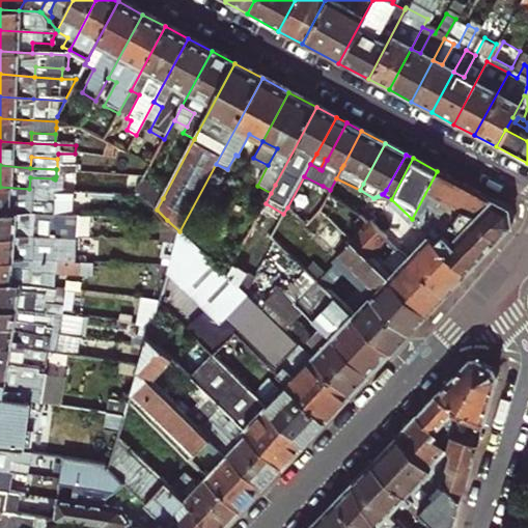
[(437,171),(412,219),(419,226),(427,217),(453,242),(464,231),(484,253),(511,225),(509,210),(437,171)]
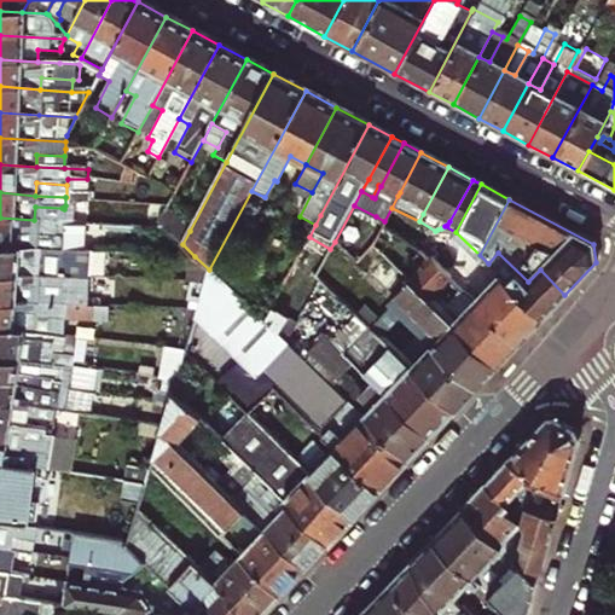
[(34,220),(62,221),(62,208),(35,207),(34,220)]
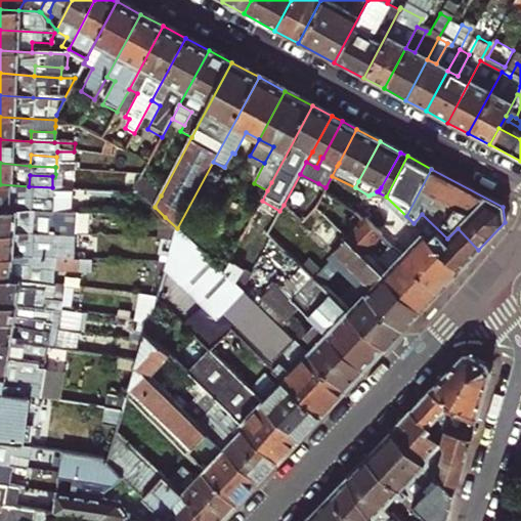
[(134,188),(141,194),(155,207),(161,196),(140,177),(134,188)]
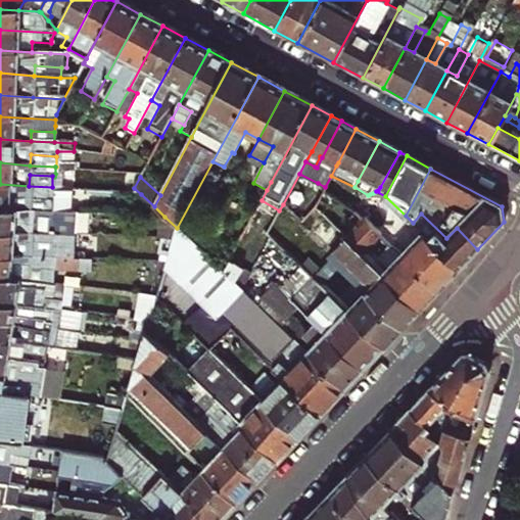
[(0,208),(28,210),(49,211),(63,211),(73,213),(74,191),(58,190),(52,190),(52,187),(29,186),(0,184),(0,208)]
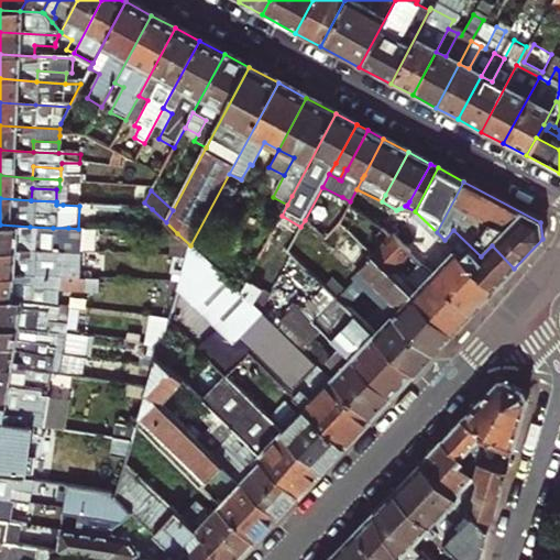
[(30,227),(0,224),(0,250),(30,252),(51,253),(67,254),(83,255),(84,229),(78,229),(68,228),(53,228),(30,227)]
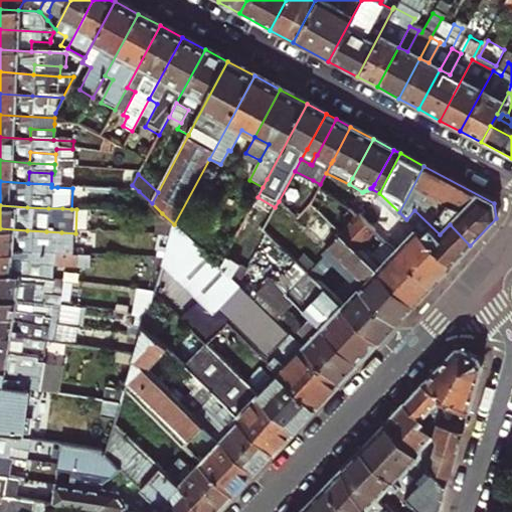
[(414,210),(406,219),(416,228),(453,264),(470,245),(450,224),(440,234),(414,210)]
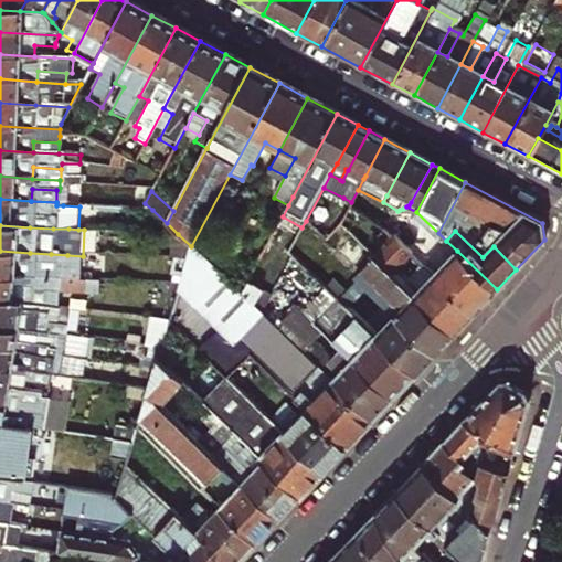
[(178,234),(175,233),(173,261),(187,262),(191,246),(178,234)]
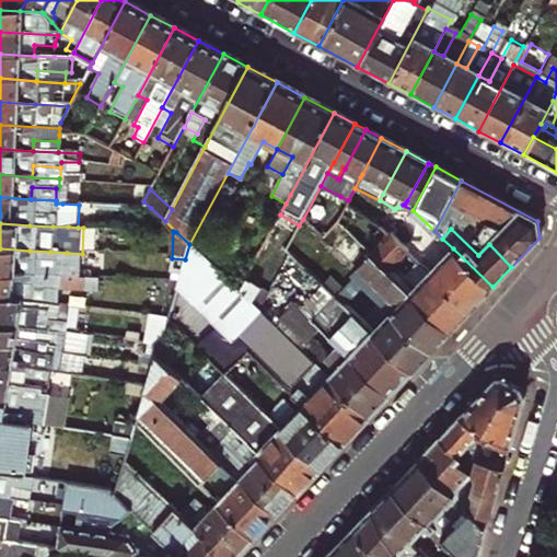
[(389,235),(370,255),(450,332),(470,312),(428,273),(389,235)]
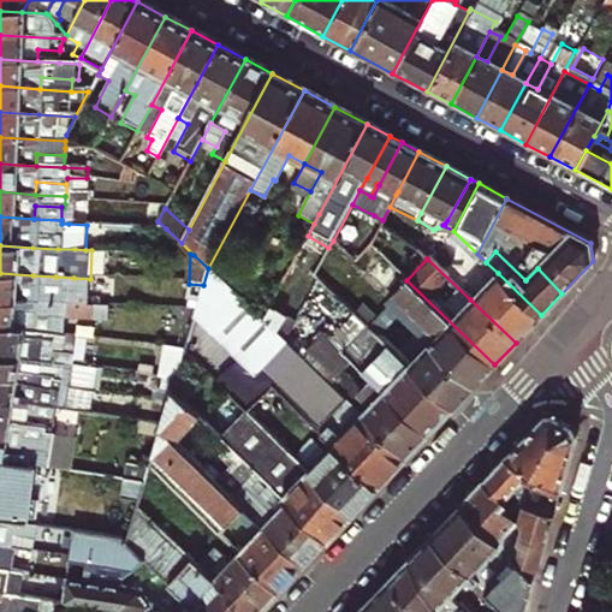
[(272,387),(322,434),(327,439),(378,487),(379,486),(406,457),(333,386),(331,385),(306,361),(299,356),(285,342),(281,338),(262,320),(236,293),(208,268),(203,285),(196,312),(195,314),(236,352),(211,379),(227,394),(247,414),(272,387)]
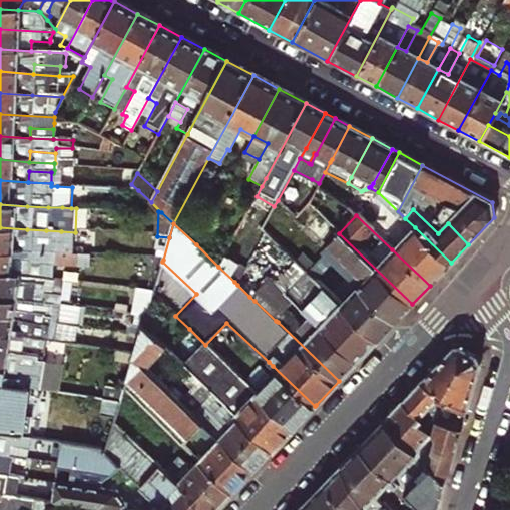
[(0,250),(25,252),(26,242),(60,244),(61,231),(46,230),(27,229),(0,227),(0,250)]
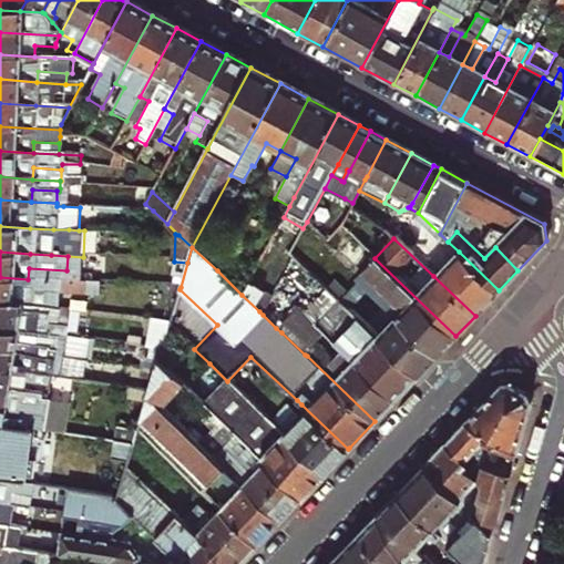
[(459,252),(433,276),(475,316),(499,290),(459,252)]
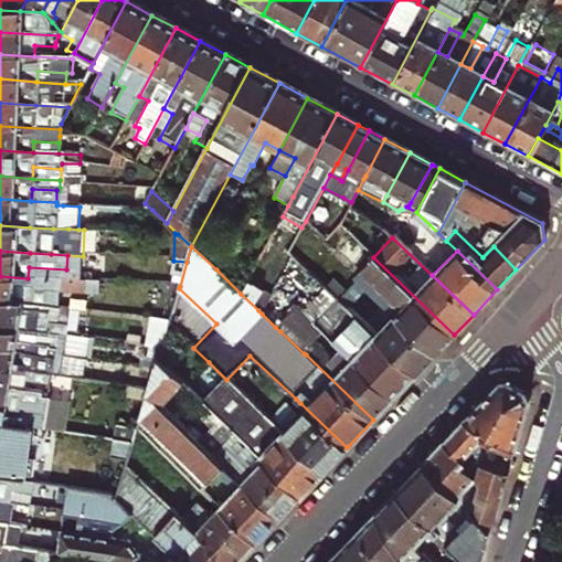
[(454,335),(373,257),(359,272),(363,276),(340,300),(341,301),(347,307),(359,296),(363,300),(369,294),(373,298),(394,317),(434,356),(454,335)]
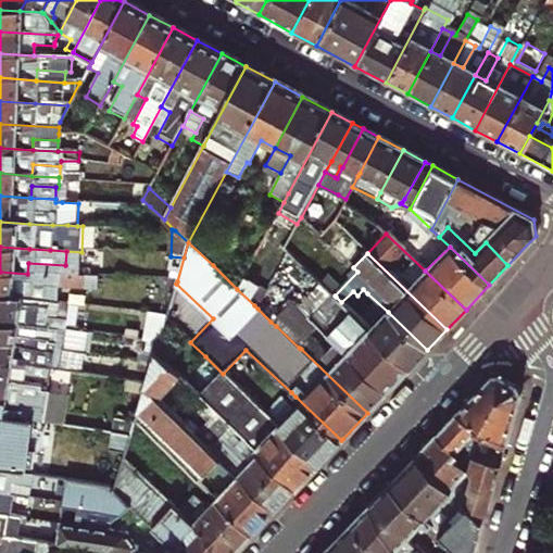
[(0,296),(28,300),(30,285),(52,287),(80,290),(83,276),(27,274),(0,272),(0,296)]
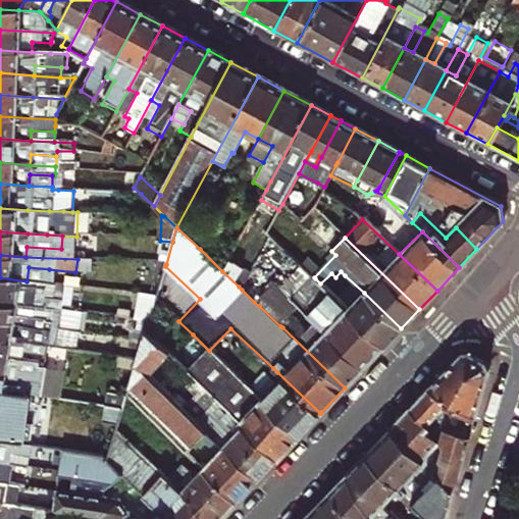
[(283,267),(305,289),(321,304),(313,312),(309,316),(313,320),(325,332),(363,368),(384,346),(320,283),(315,278),(314,277),(293,257),(283,267)]
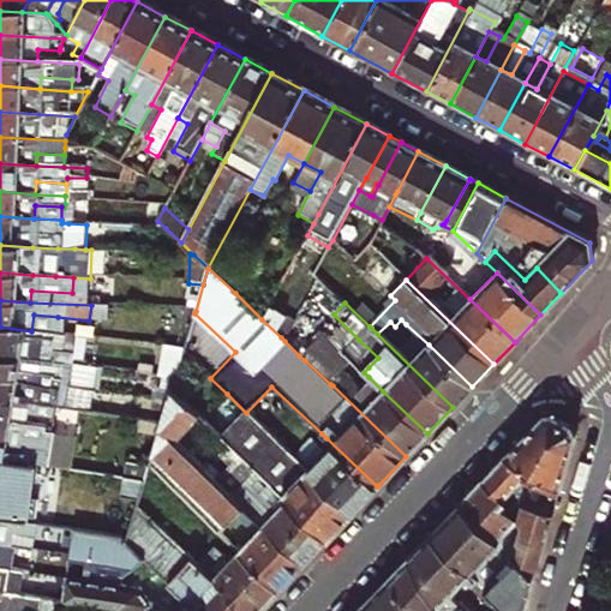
[(34,315),(31,331),(49,334),(57,335),(58,317),(34,315)]
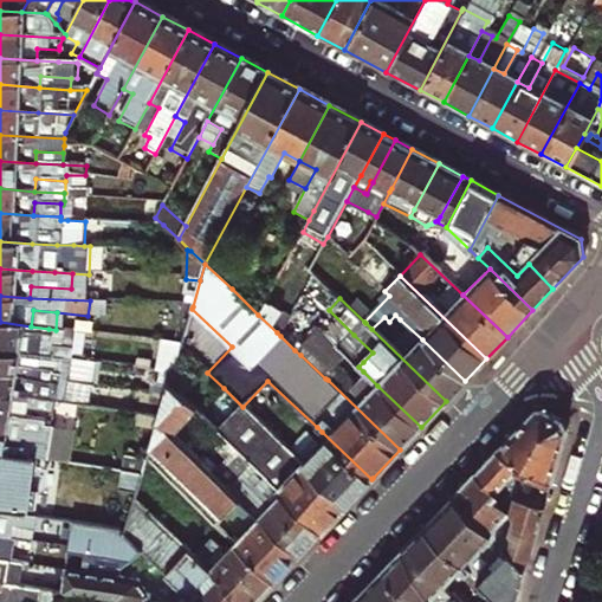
[(395,315),(389,322),(394,325),(400,319),(395,315)]
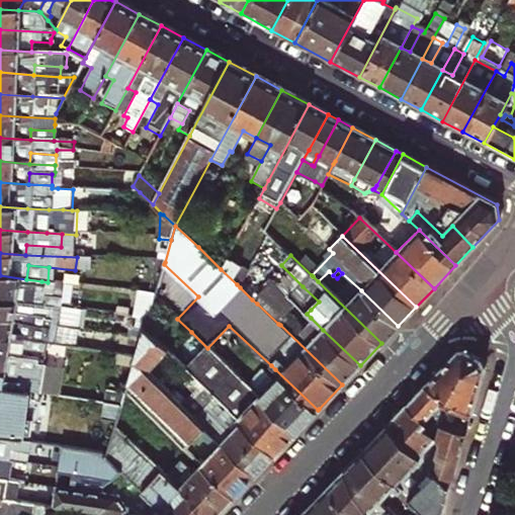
[(329,271),(318,281),(381,343),(398,326),(361,290),(352,299),(330,278),(333,275),(329,271)]
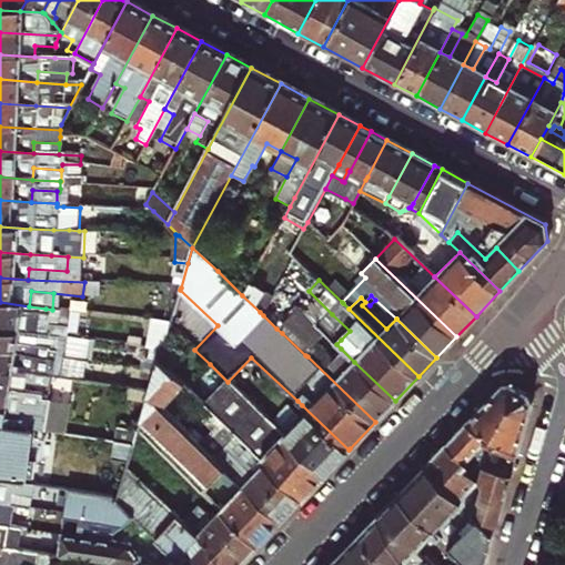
[(0,331),(56,338),(63,339),(64,338),(66,331),(43,329),(46,313),(46,309),(29,306),(0,302),(0,331)]
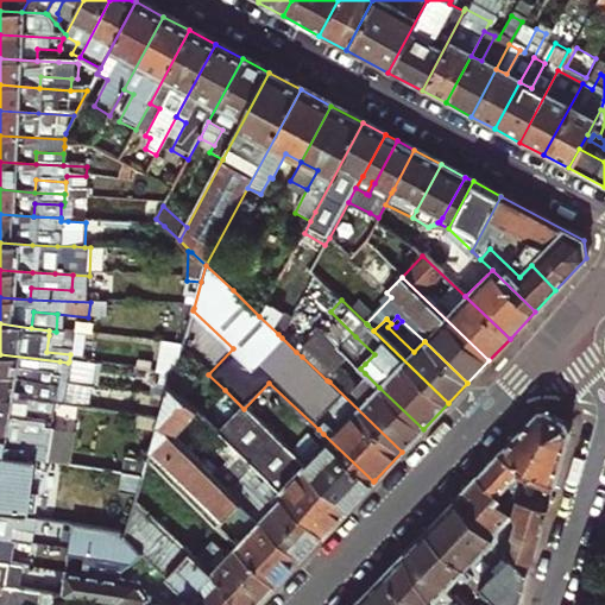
[(327,380),(340,367),(346,361),(350,358),(319,328),(296,352),(302,357),(327,380)]
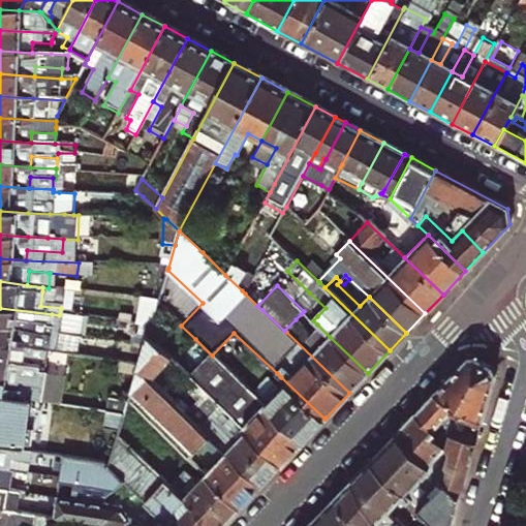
[(157,303),(140,301),(136,326),(150,328),(157,303)]
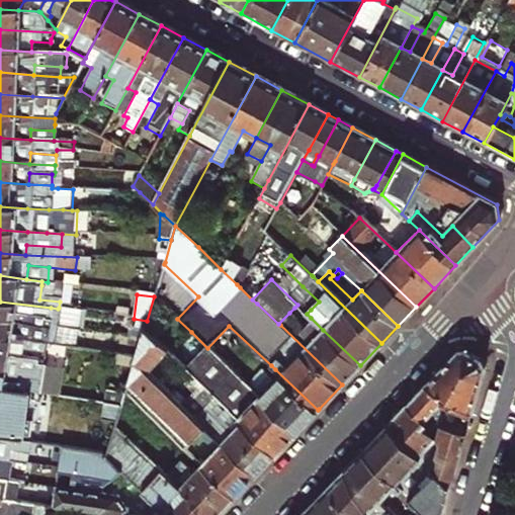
[(79,311),(59,308),(58,309),(56,327),(75,330),(79,311)]
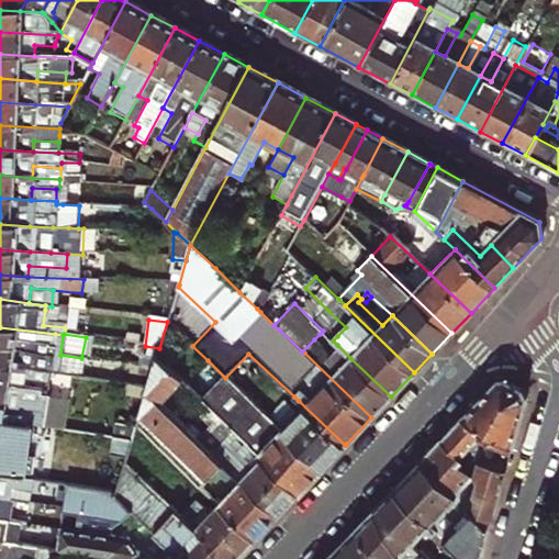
[(391,397),(350,358),(337,345),(328,355),(314,339),(302,351),(304,353),(371,417),(391,397)]
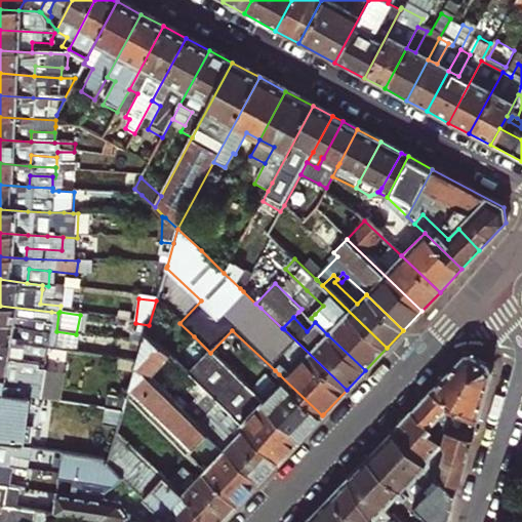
[(47,328),(42,327),(40,334),(11,329),(11,324),(0,322),(0,340),(44,348),(47,328)]
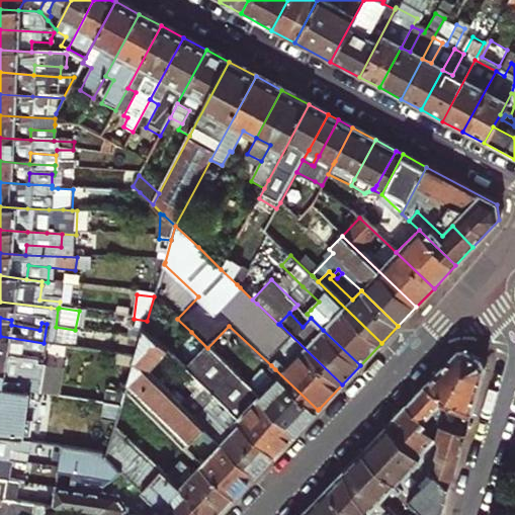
[(75,330),(56,327),(53,345),(73,348),(75,330)]
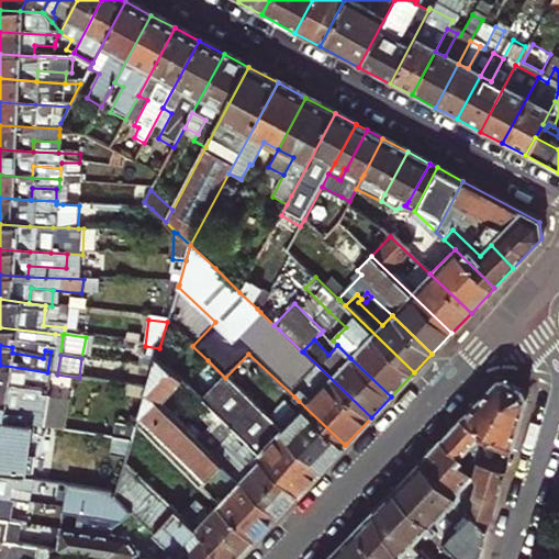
[(153,369),(146,390),(146,392),(158,404),(181,380),(156,357),(153,369)]
